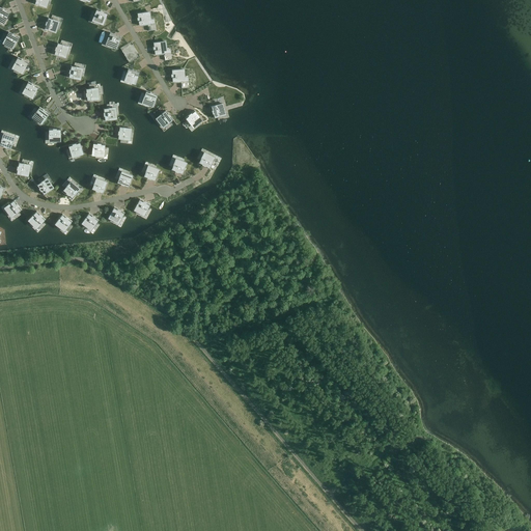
[(0,21),(4,23),(9,12),(0,7),(0,21)]
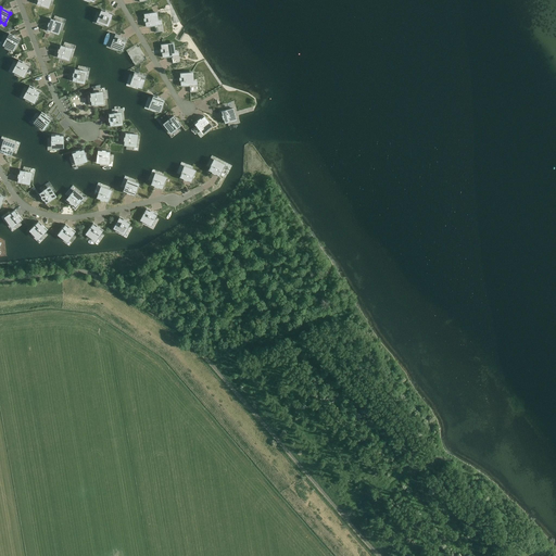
[(109,25),(113,14),(101,9),(100,12),(99,15),(100,15),(99,16),(98,22),(100,22),(109,25)]
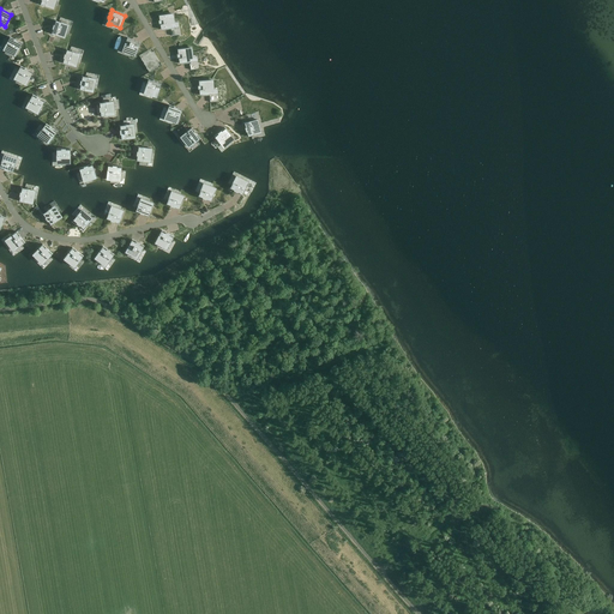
[(179,26),(179,20),(174,22),(173,13),(158,16),(161,30),(170,28),(179,26)]
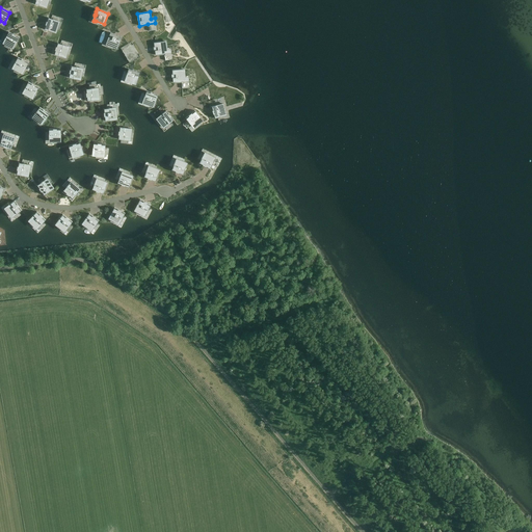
[(48,18),(44,29),(48,30),(49,31),(49,30),(55,32),(59,22),(54,21),(54,20),(53,19),(51,19),(48,18)]
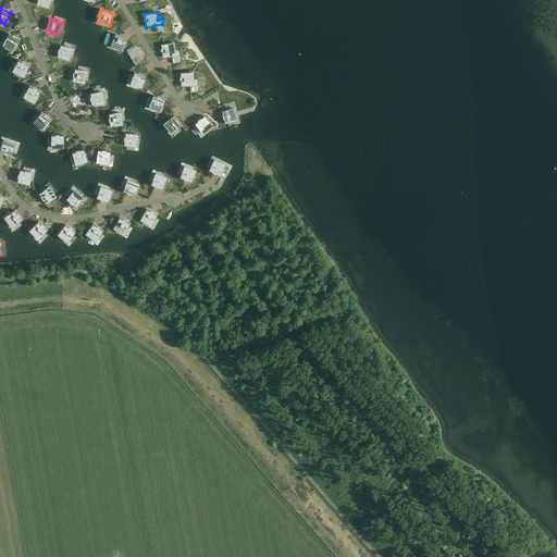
[(7,40),(3,45),(5,46),(10,48),(14,50),(17,45),(19,42),(20,39),(9,34),(8,36),(7,38),(5,40),(7,40)]
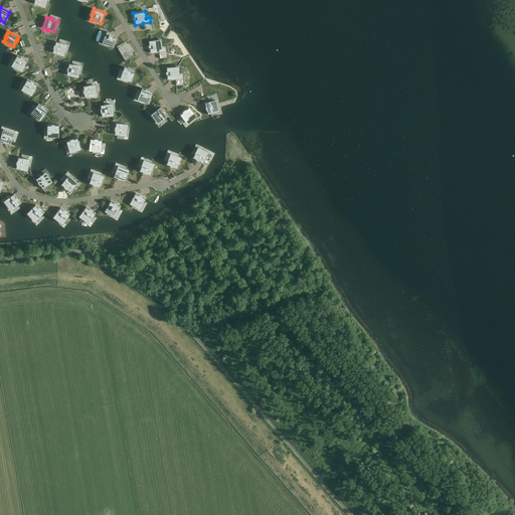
[(117,39),(116,39),(118,35),(107,31),(105,36),(105,37),(105,38),(104,42),(106,43),(114,46),(116,41),(117,39)]
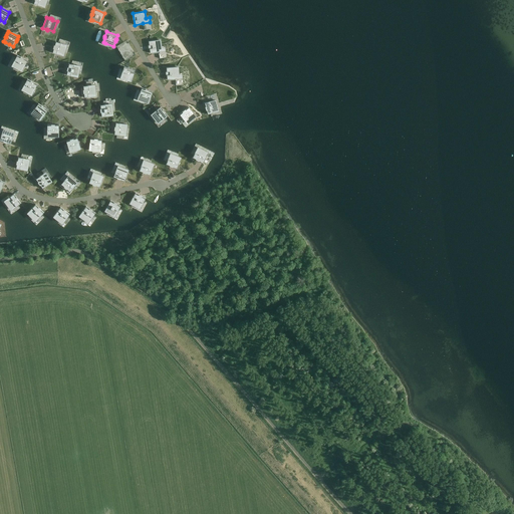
[(161,46),(160,39),(149,41),(151,53),(159,52),(166,51),(165,45),(161,46)]
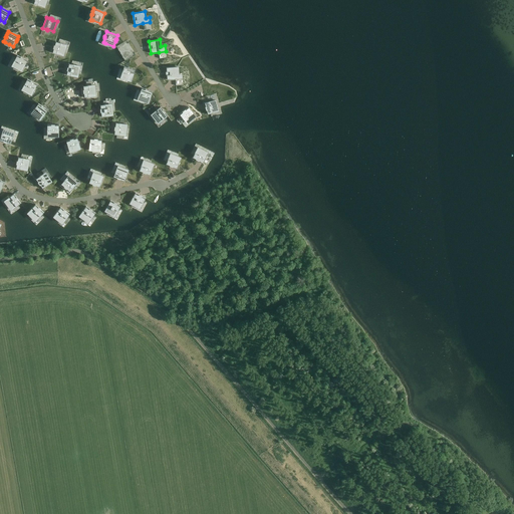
[(136,54),(126,40),(116,46),(124,61),(136,54)]
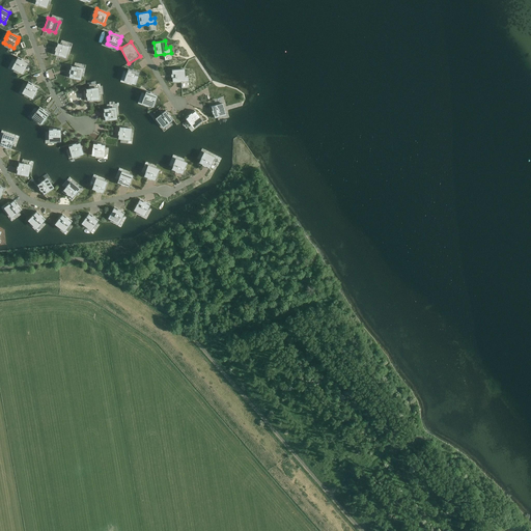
[(57,43),(54,54),(57,55),(59,56),(65,58),(68,47),(63,46),(63,45),(62,44),(62,45),(60,44),(57,43)]
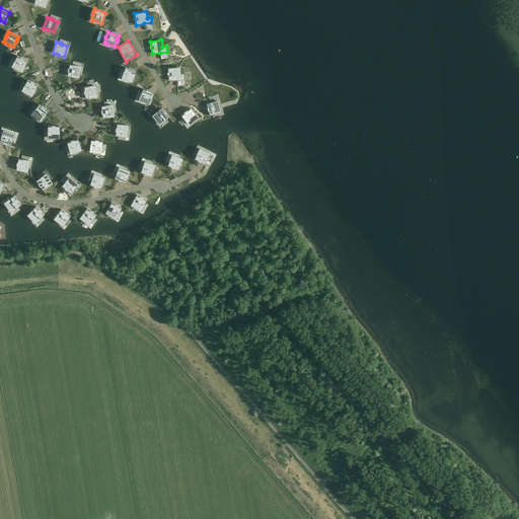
[(15,62),(12,67),(18,70),(22,72),(25,66),(26,65),(27,61),(17,56),(16,59),(15,61),(14,60),(14,62),(15,62)]
